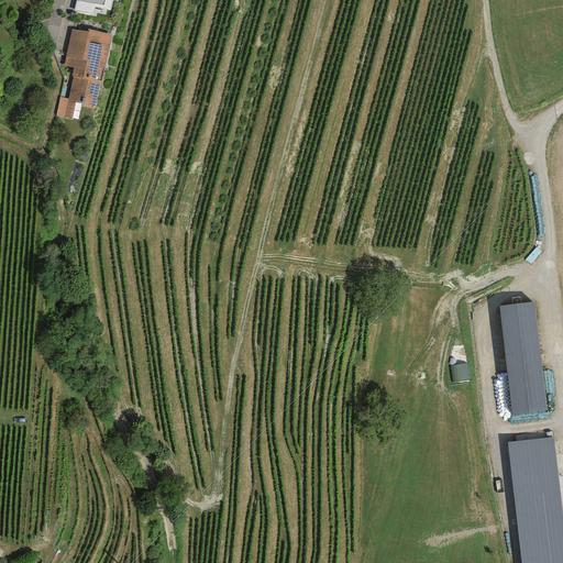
[(76,0),(74,12),(96,18),(96,14),(106,17),(106,13),(110,14),(112,0),(76,0)]
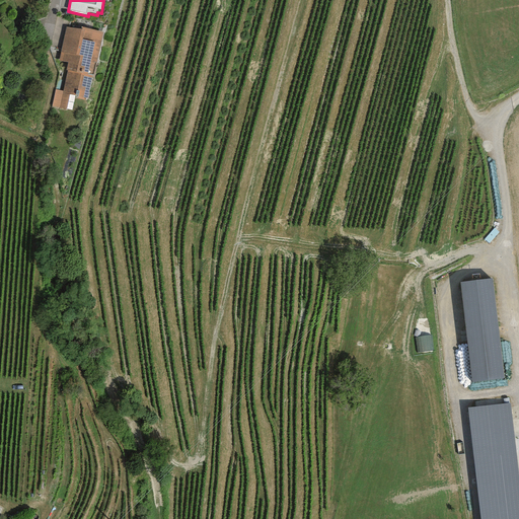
[(82,32),(66,28),(58,61),(68,63),(61,91),(61,94),(68,95),(88,100),(103,32),(83,28),(82,32)]
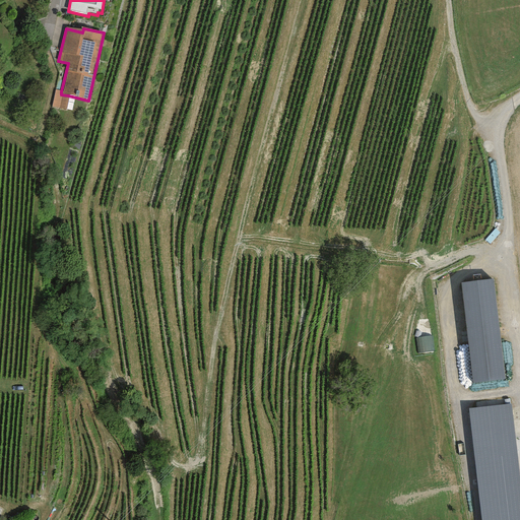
[(61,91),(54,90),(51,107),(65,110),(68,95),(61,94),(61,91)]
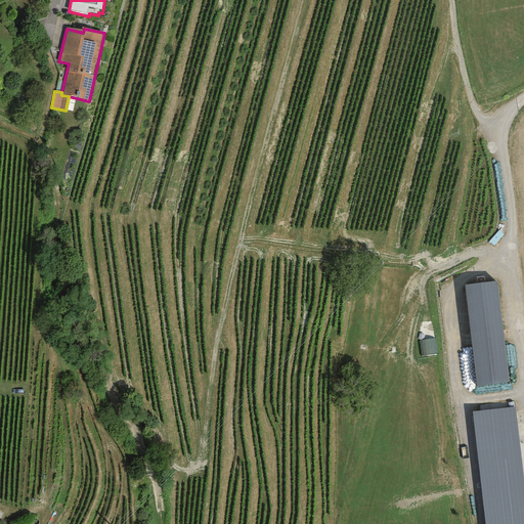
[(508,388),(499,280),(467,284),(475,391),(508,388)]
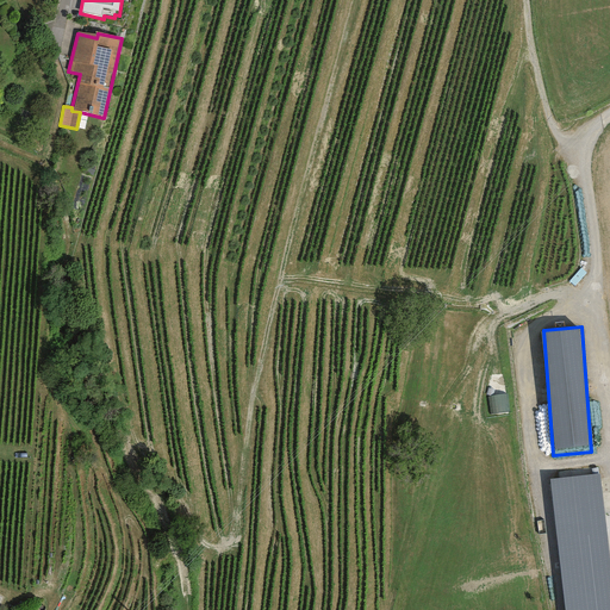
[(492,415),(506,412),(504,396),(490,398),(492,415)]
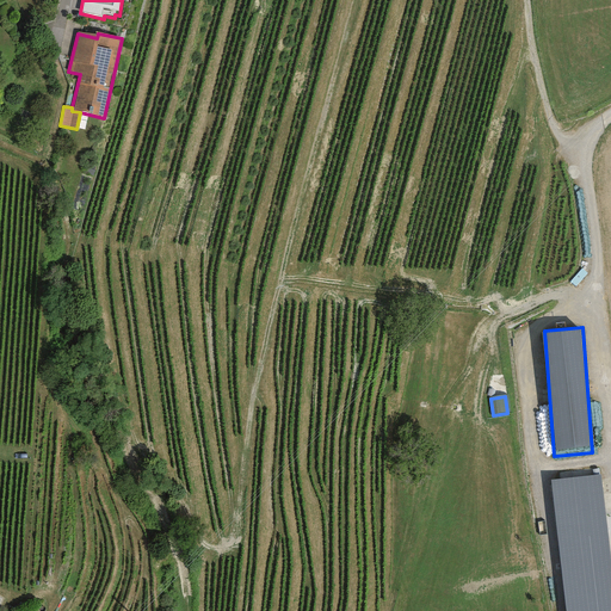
[(610,610),(610,569),(602,477),(553,482),(565,610),(610,610)]
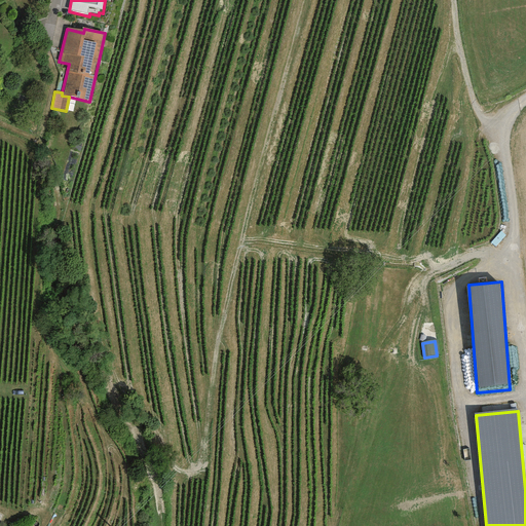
All buildings are outlined.
